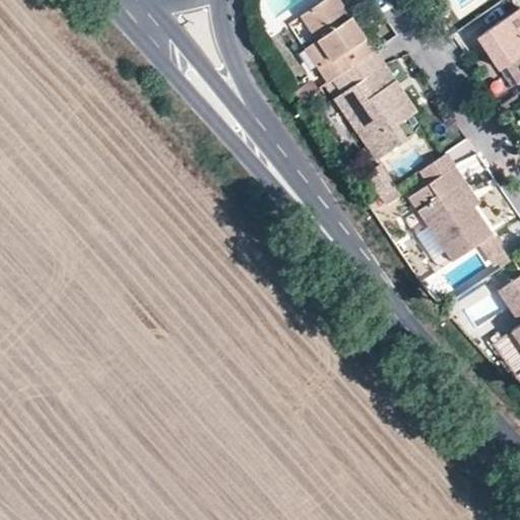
[(340,76),(372,54),(333,0),(323,0),(297,19),(314,44),(329,65),(331,63),(340,76)]
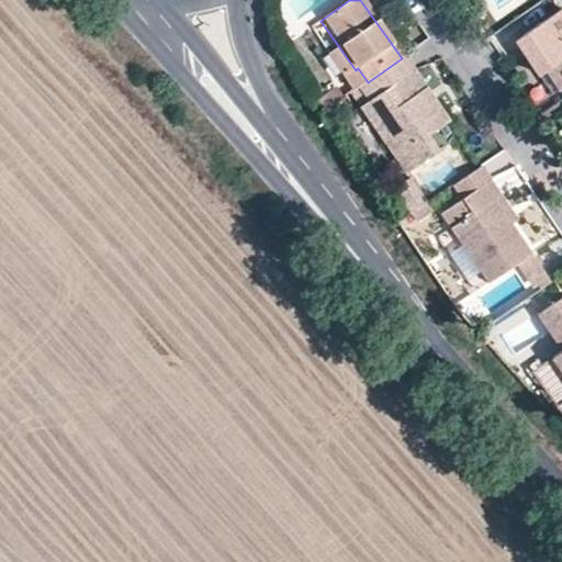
[(543,72),(558,92),(561,89),(561,14),(560,12),(520,38),(543,72)]
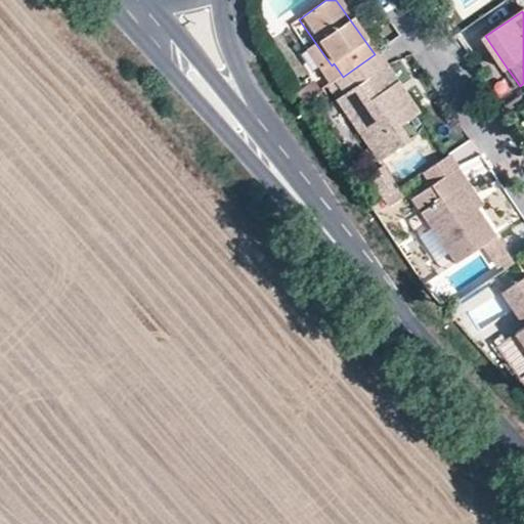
[(335,82),(343,77),(334,63),(332,66),(316,44),(305,52),(329,87),(335,82)]
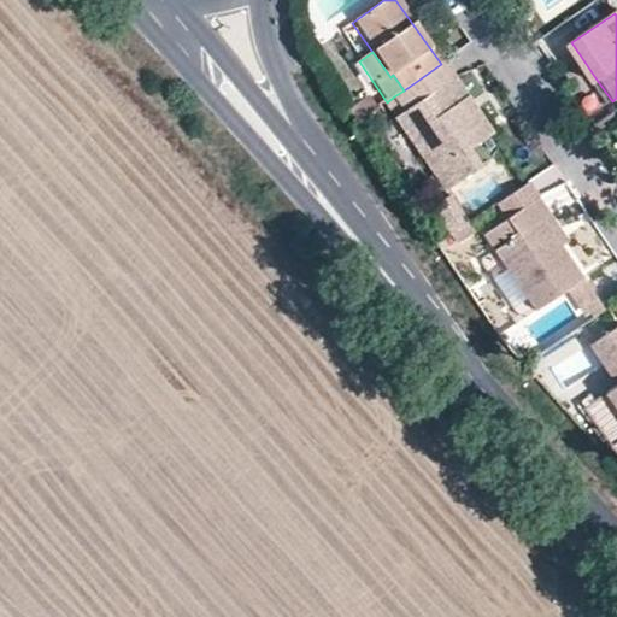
[(397,121),(447,194),(483,170),(471,153),(483,145),(460,110),(471,103),(444,63),(441,64),(404,90),(394,97),(406,113),(397,121)]
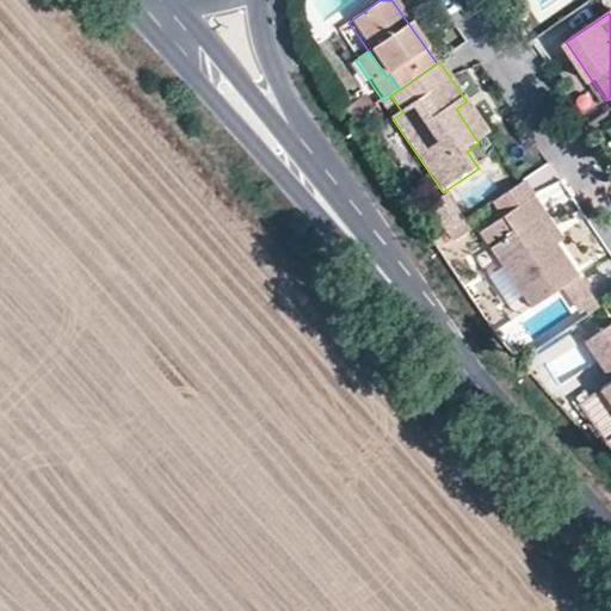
[(606,100),(591,79),(584,84),(599,105),(606,100)]
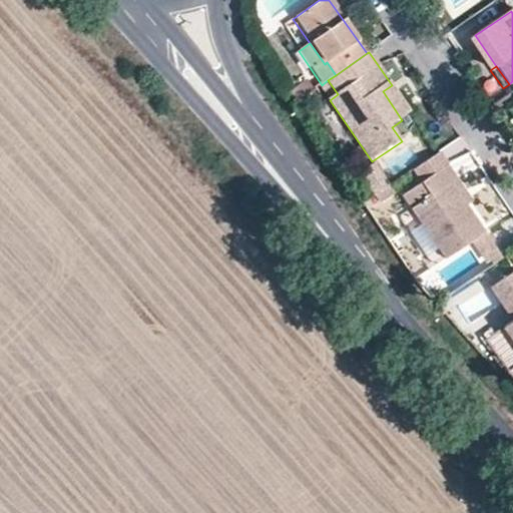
[(411,114),(392,85),(383,91),(402,120),(411,114)]
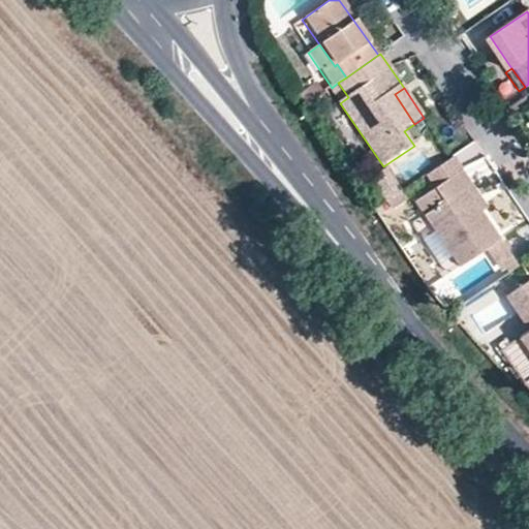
[(416,205),(460,268),(489,248),(489,249),(495,245),(503,258),(498,261),(503,270),(515,261),(500,240),(468,192),(474,188),(463,173),(464,172),(454,157),(425,177),(435,192),(416,205)]
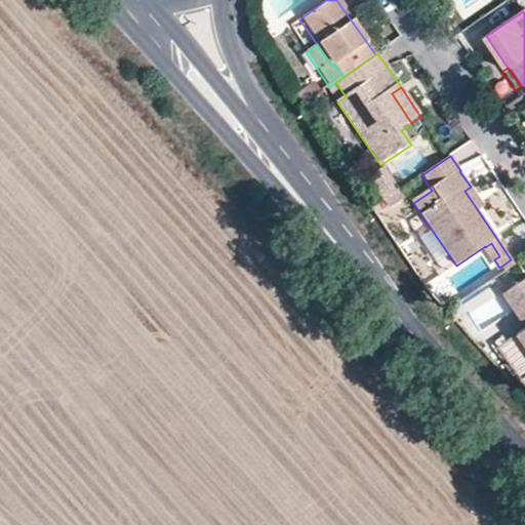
[(499,256),(491,243),(485,247),(494,259),(499,256)]
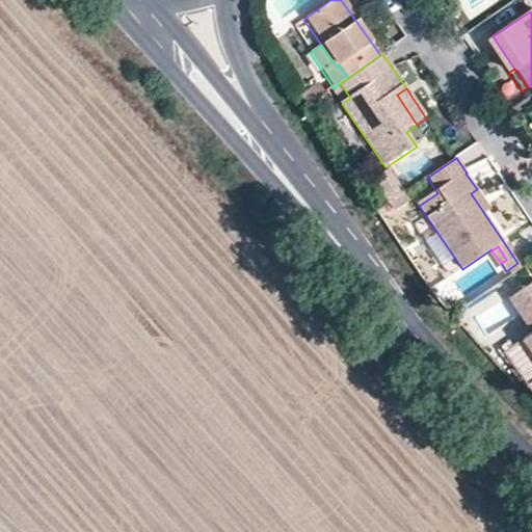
[(522,268),(517,263),(511,268),(514,272),(522,268)]
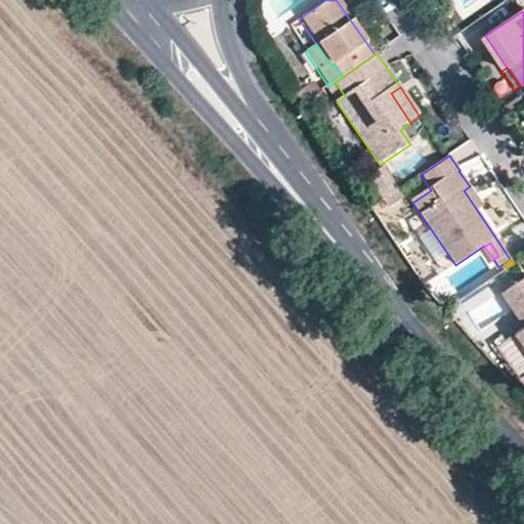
[(523,278),(512,288),(523,306),(523,329),(517,333),(523,343),(523,278)]
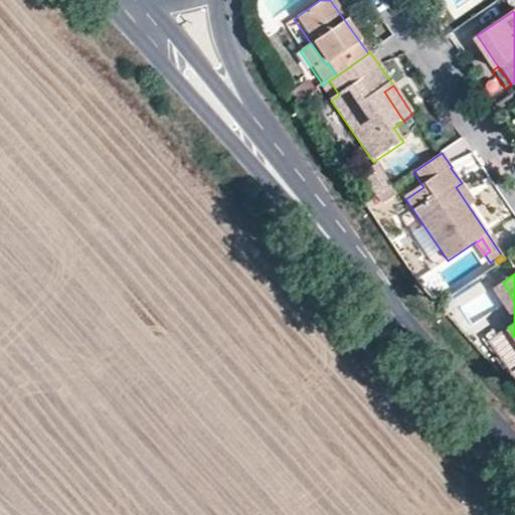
[(514,301),(503,283),(497,286),(514,312),(514,301)]
